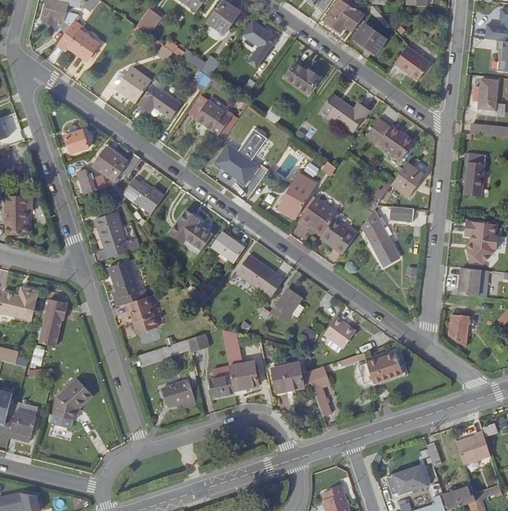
[(71,3),(81,6),(82,0),(51,0),(48,14),(57,17),(66,19),(62,24),(67,28),(72,22),(79,13),(69,10),(71,3)]
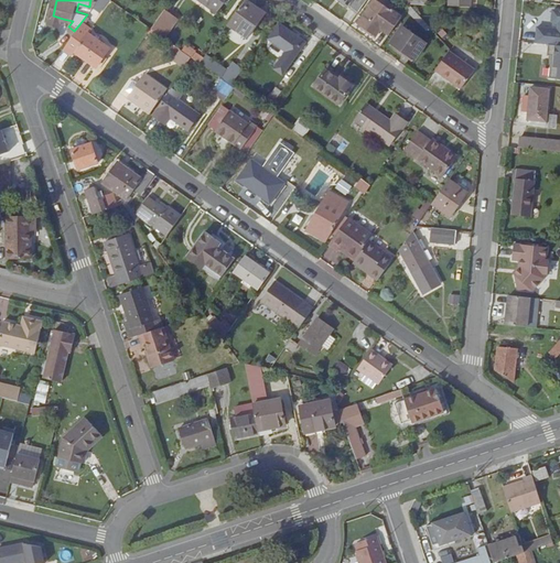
[(93,6),(101,12),(109,0),(97,0),(93,6)]
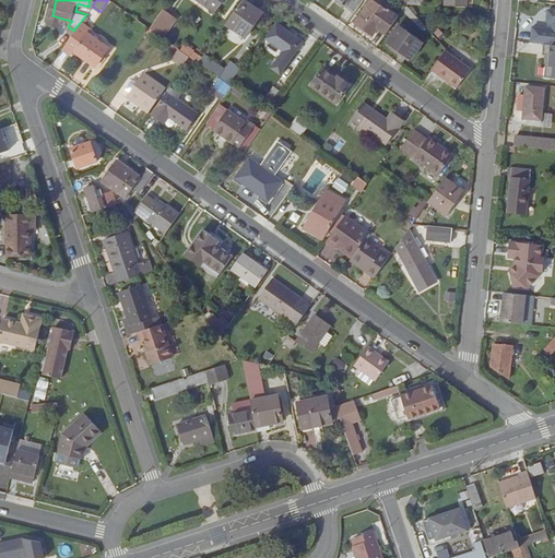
[(201,0),(216,10),(223,0),(201,0)]
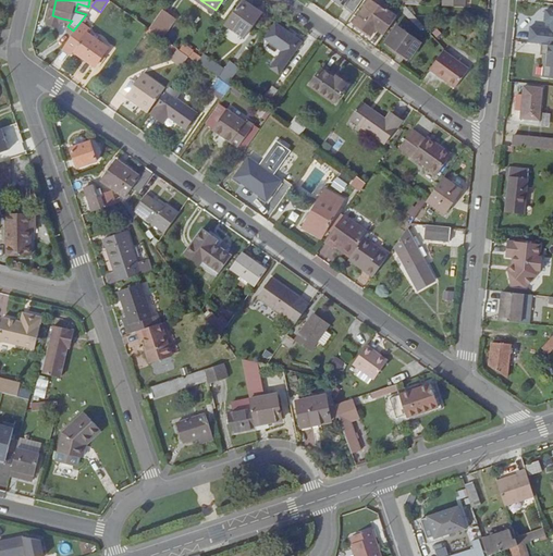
[(246,35),(262,12),(246,0),(241,0),(226,21),(246,35)]
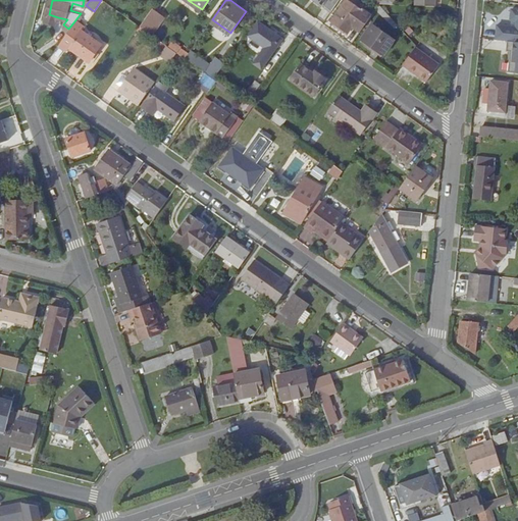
[(323,5),(330,10),(337,0),(313,0),(322,6),(323,5)]
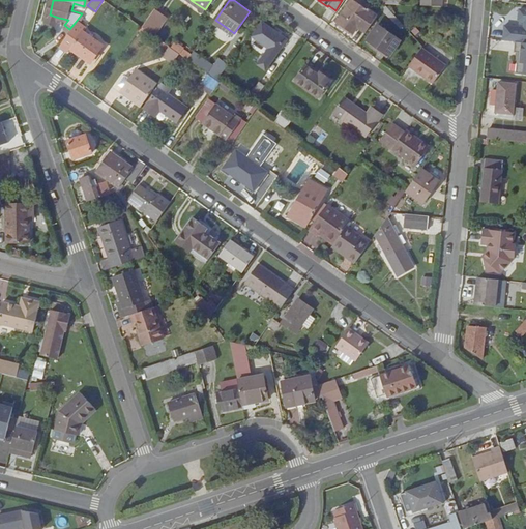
[(376,16),(354,0),(352,0),(337,23),(351,33),(356,26),(364,31),(376,16)]
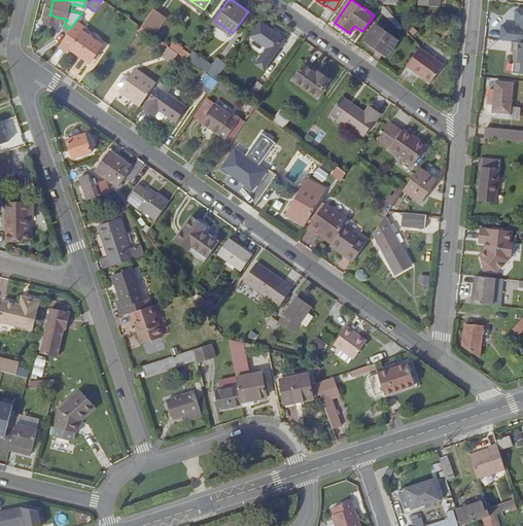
[(379,8),(396,29),(401,25),(382,4),(379,8)]
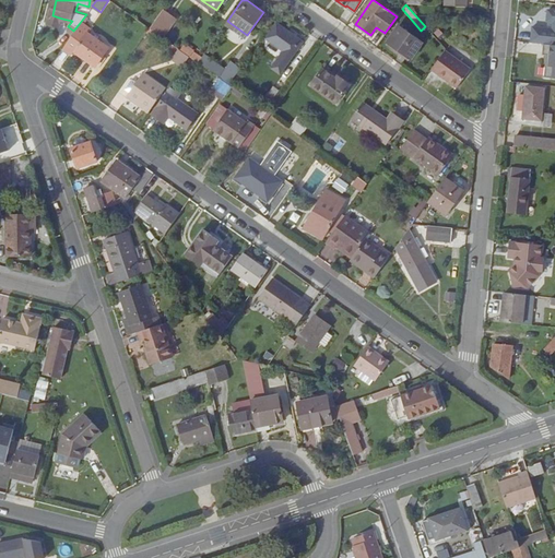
[(551,30),(531,27),(530,43),(542,44),(554,45),(554,10),(546,10),(545,22),(552,22),(551,30)]
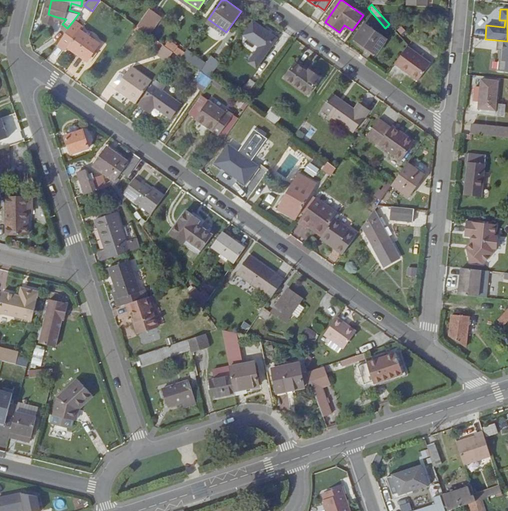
[(146,30),(155,18),(147,13),(138,24),(146,30)]
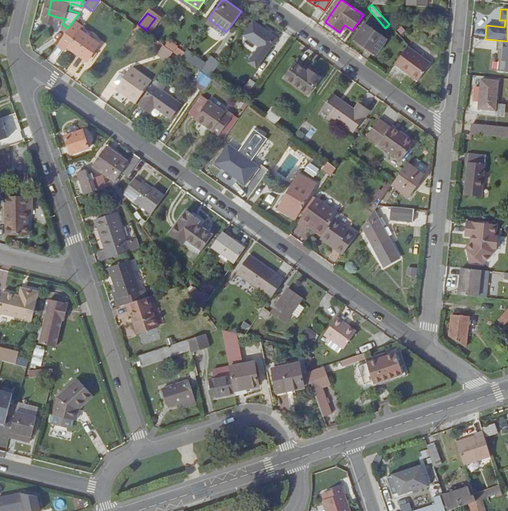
[(56,23),(57,17),(48,14),(46,21),(56,23)]
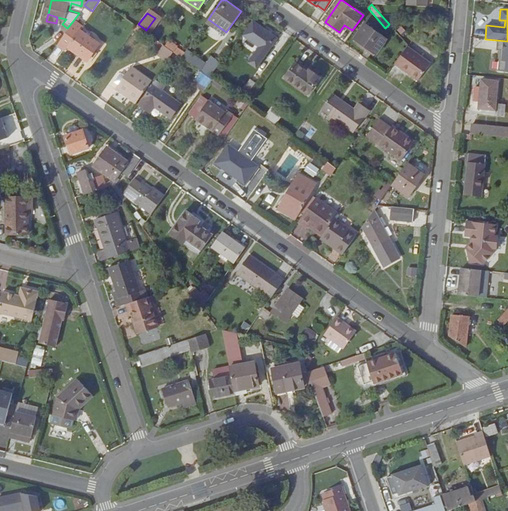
[(266,51),(275,38),(252,21),(242,35),(258,46),(247,61),(255,66),(266,51)]
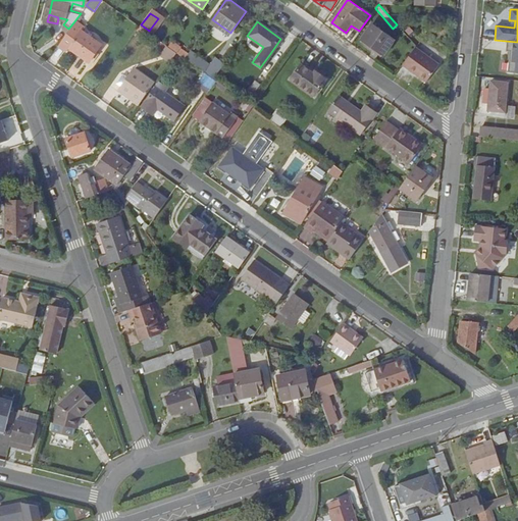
[(90,60),(102,44),(73,22),(68,29),(61,39),(90,60)]
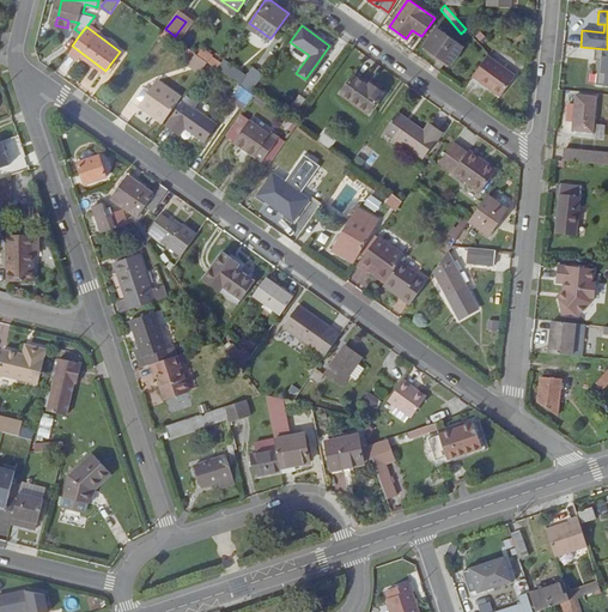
[(448,65),(461,49),(436,30),(424,46),(448,65)]
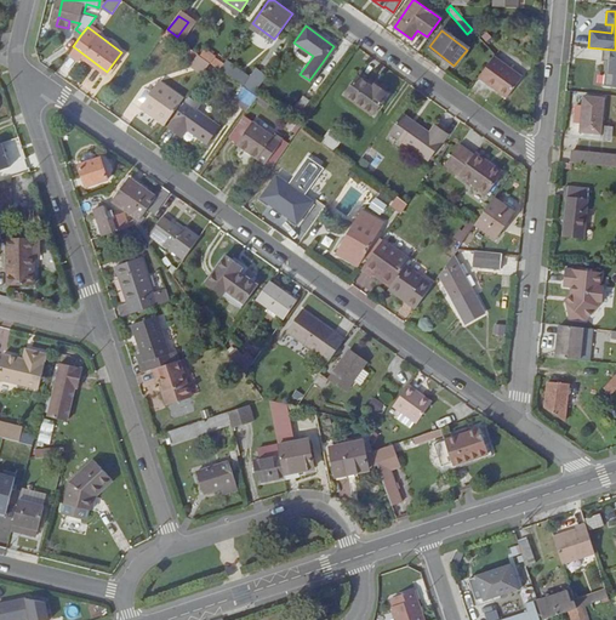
[(492,40),(484,32),(478,37),(486,46),(492,40)]
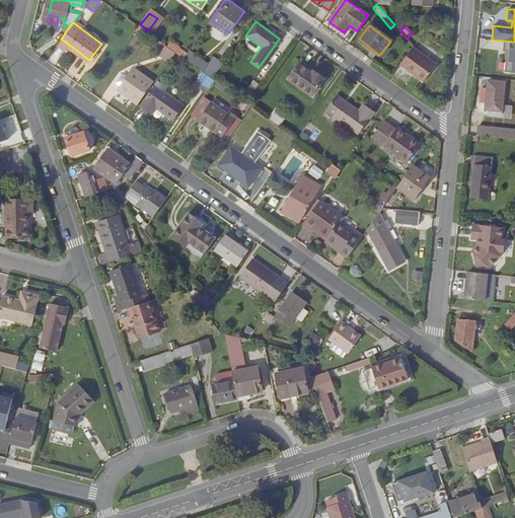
[(514,42),(503,41),(502,52),(509,53),(508,62),(505,61),(504,72),(514,73),(514,42)]
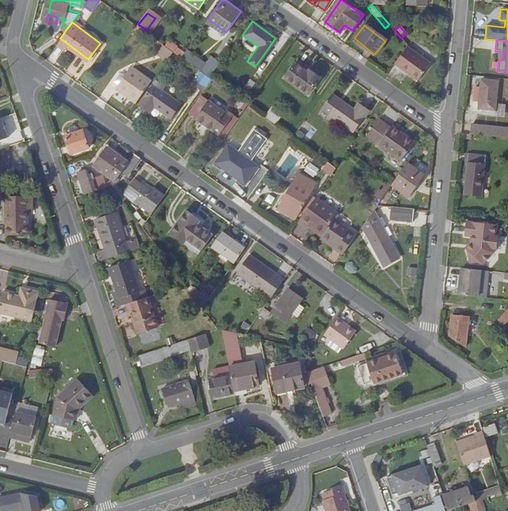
[(167,59),(173,50),(164,43),(157,52),(167,59)]
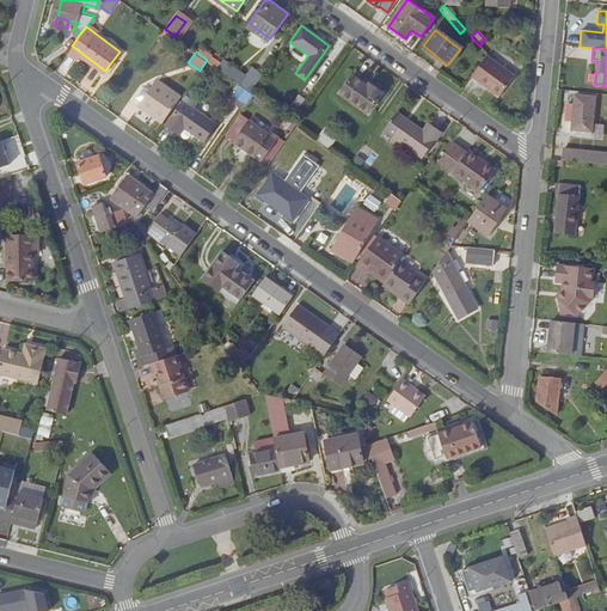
[(255,63),(247,73),(225,56),(218,67),(241,84),(251,91),(265,72),(255,63)]
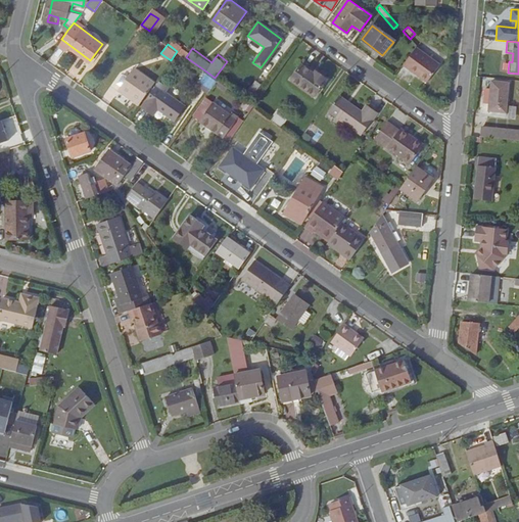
[(414,50),(402,65),(425,84),(437,67),(414,50)]
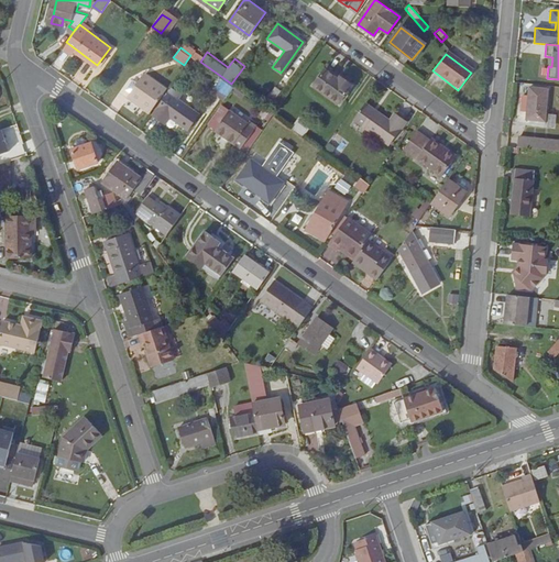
[(336,79),(324,70),(313,85),(336,102),(350,84),(339,75),(336,79)]
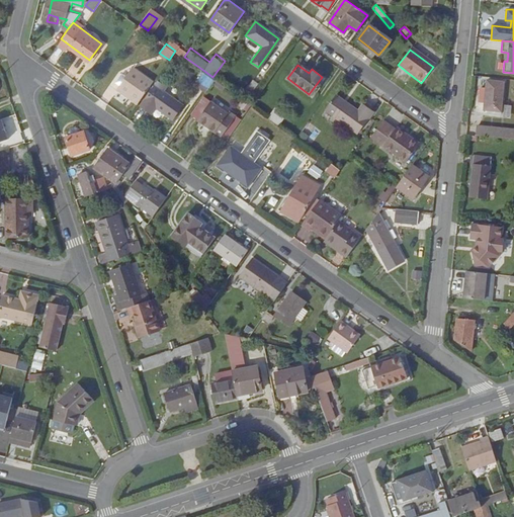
[(137,101),(153,80),(133,66),(117,87),(137,101)]
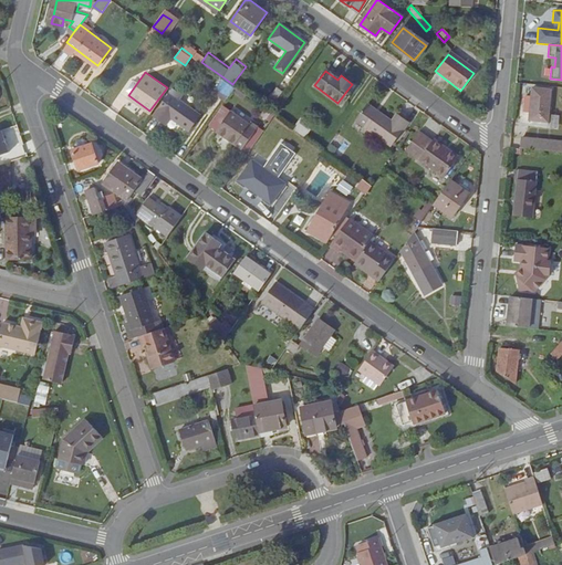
[(212,92),(222,98),(233,84),(232,84),(224,77),(212,92)]
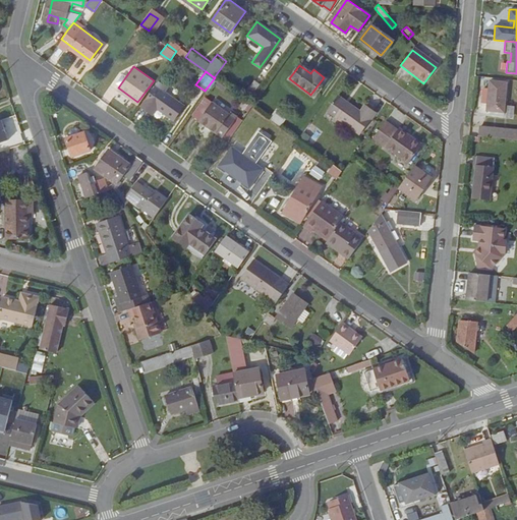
[(205,91),(207,93),(217,79),(215,77),(205,91)]
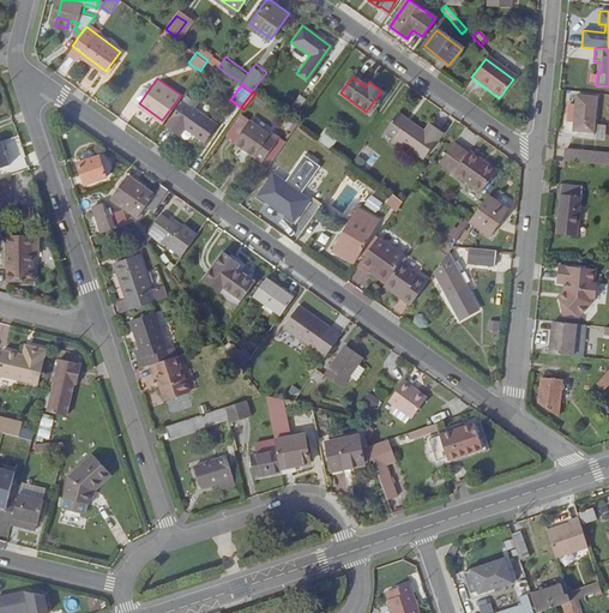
[(295,113),(306,97),(299,92),(287,108),(295,113)]
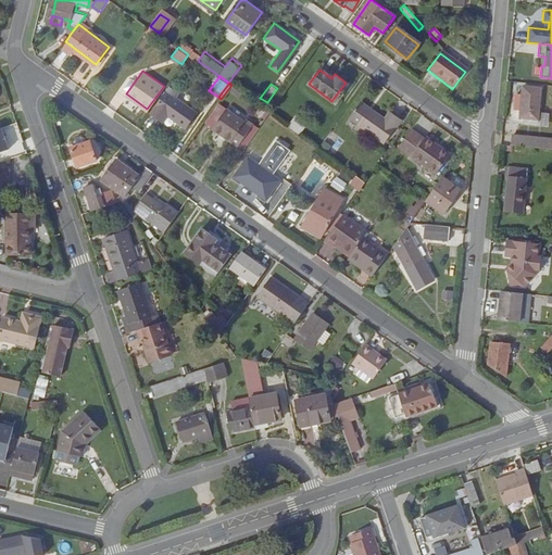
[(185,127),(197,111),(177,96),(179,92),(171,86),(167,90),(157,105),(151,112),(167,124),(172,117),(185,127)]
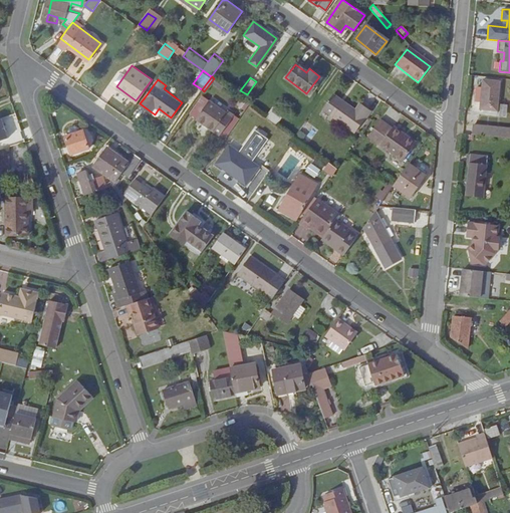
[(498,81),(482,79),(480,89),(479,101),(478,109),(495,111),(498,81)]
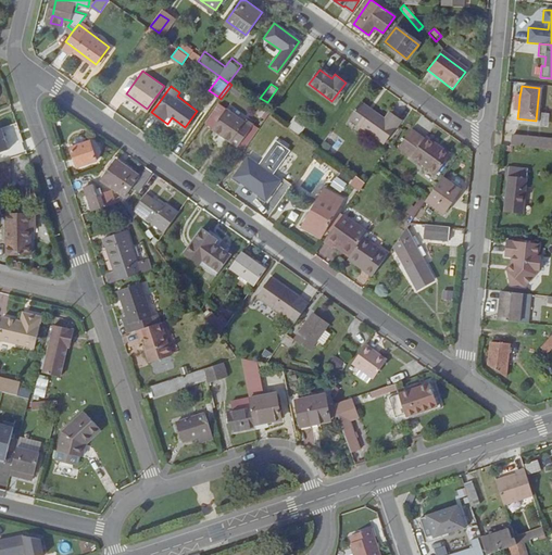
[(381,143),(399,121),(388,113),(384,120),(359,102),(347,118),(381,143)]
